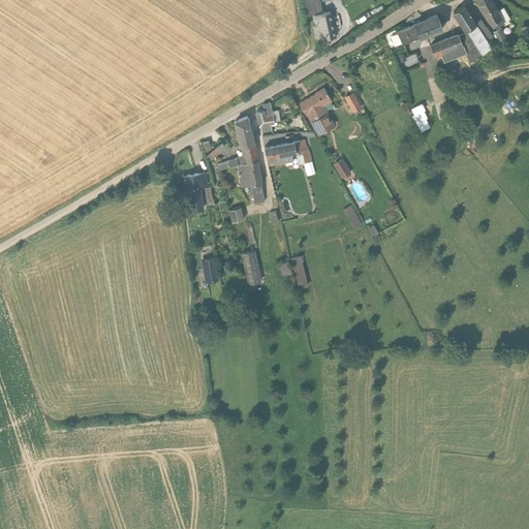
[(335,34),(330,11),(322,13),(319,0),(304,0),(307,17),(313,16),(314,25),(313,25),(316,39),(335,35),(335,34)]
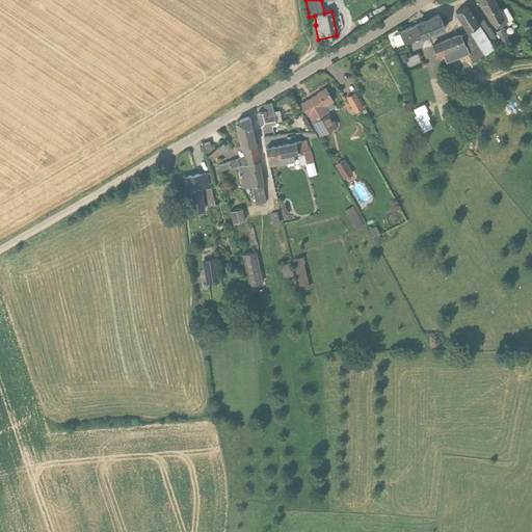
[(494,0),(485,0),(482,2),(494,23),(496,22),(498,26),(511,19),(505,7),(500,10),(494,0)]
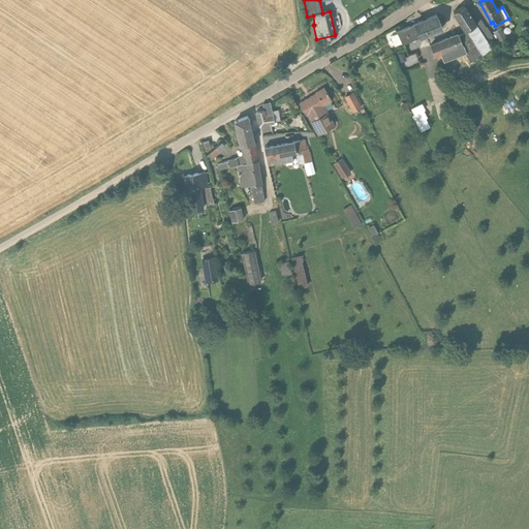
[(481,55),(491,49),(486,40),(492,36),(491,35),(486,27),(480,30),(479,31),(464,5),(454,11),(465,30),(459,35),(458,33),(442,39),(430,45),(434,57),(456,48),(464,64),(481,55)]
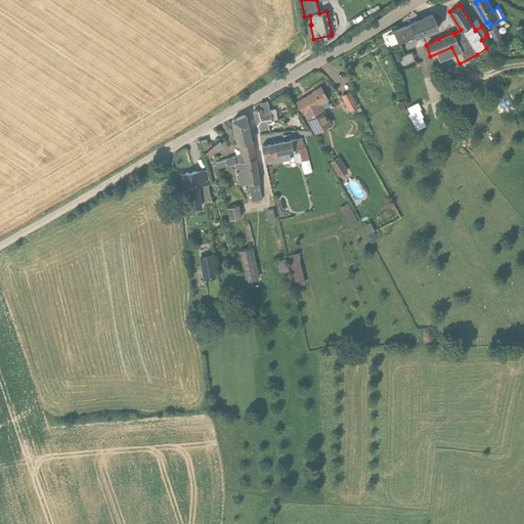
[(407,34),(410,40),(438,27),(432,14),(410,24),(412,30),(413,31),(407,34)]
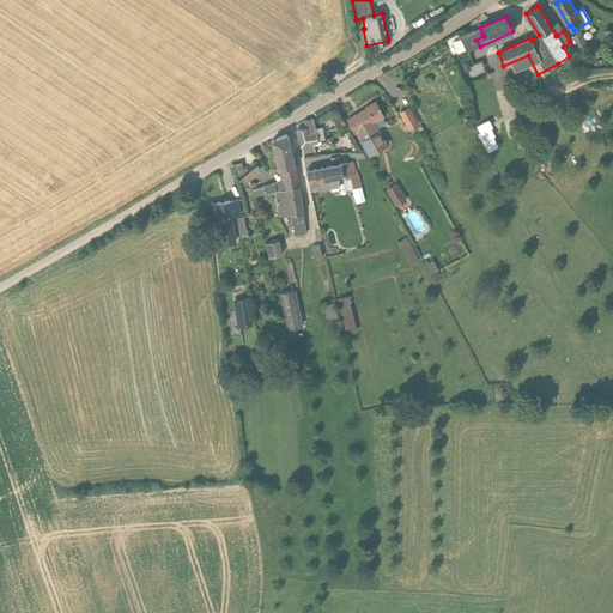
[(483,35),(480,28),(459,36),(466,53),(480,47),(477,40),(484,36),(483,35)]
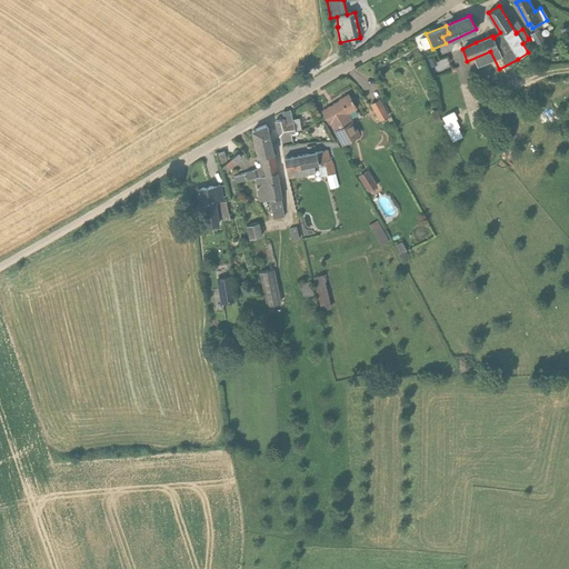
[(548,43),(538,29),(530,35),(539,49),(548,43)]
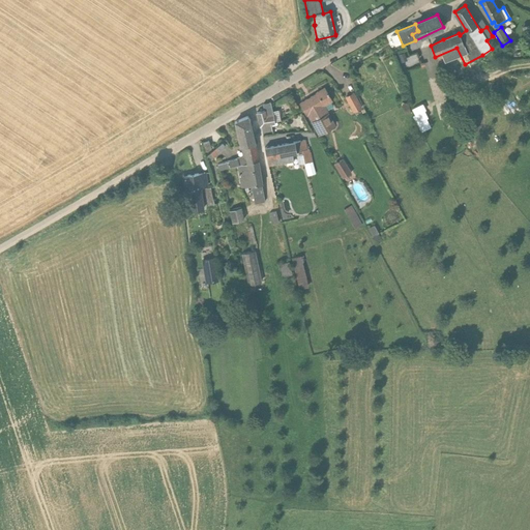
[(401,62),(408,60),(405,52),(399,54),(401,62)]
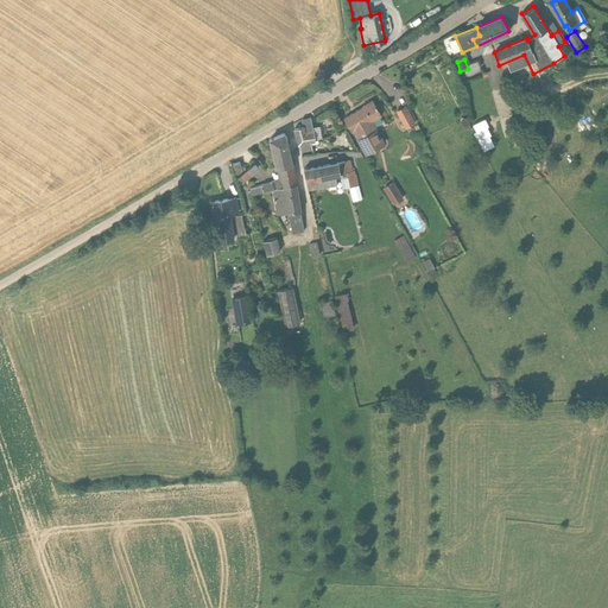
[(344,118),(366,154),(385,144),(372,121),(380,115),(372,101),(363,106),(363,107),(361,108),(344,118)]
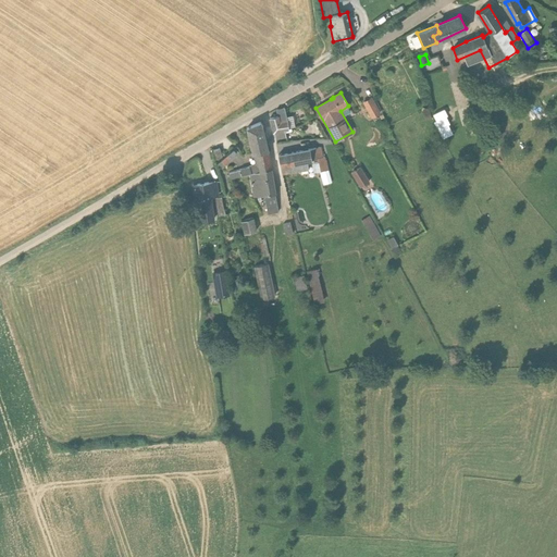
[(371,119),(381,113),(371,97),(362,101),(371,119)]
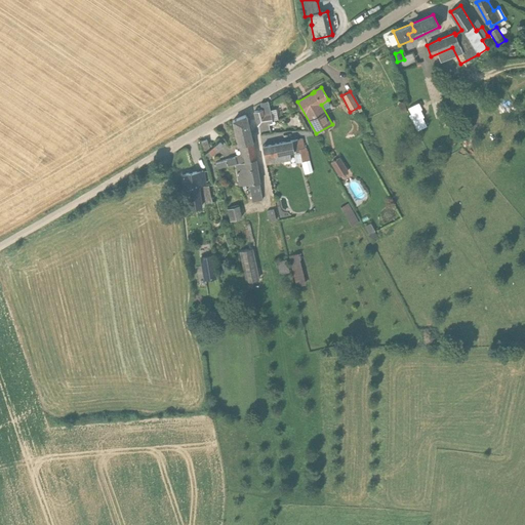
[(420,110),(420,109),(421,109),(422,108),(426,106),(423,101),(408,108),(411,114),(409,115),(412,121),(413,121),(417,130),(427,125),(421,117),(423,116),(420,110)]
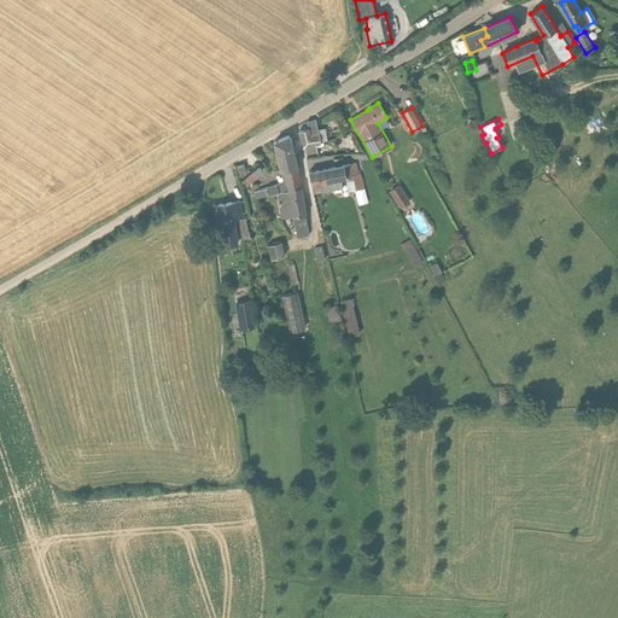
[(299,130),(302,140),(303,146),(320,143),(318,132),(315,120),(307,122),(308,128),(299,130)]
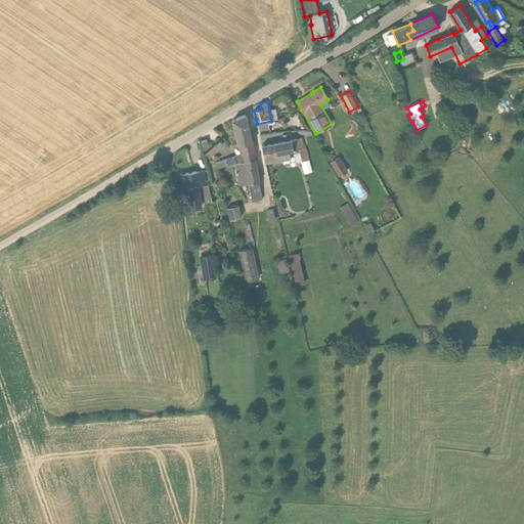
[(399,114),(405,112),(403,101),(397,102),(399,114)]
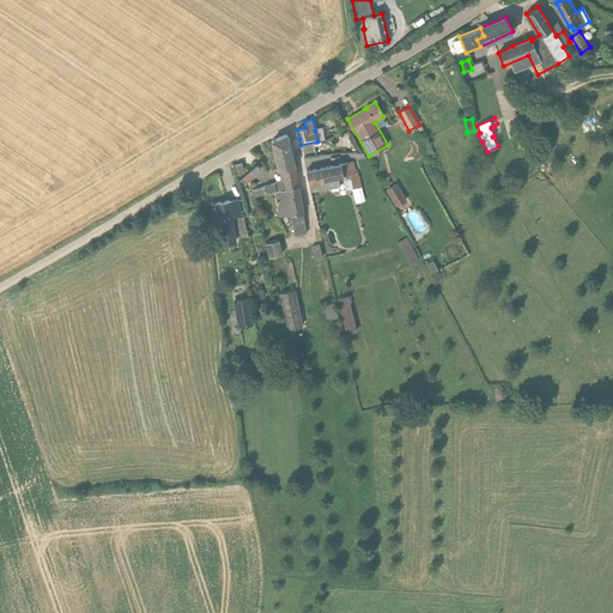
[(275,155),(291,150),(286,134),(272,141),(273,143),(272,143),(275,155)]
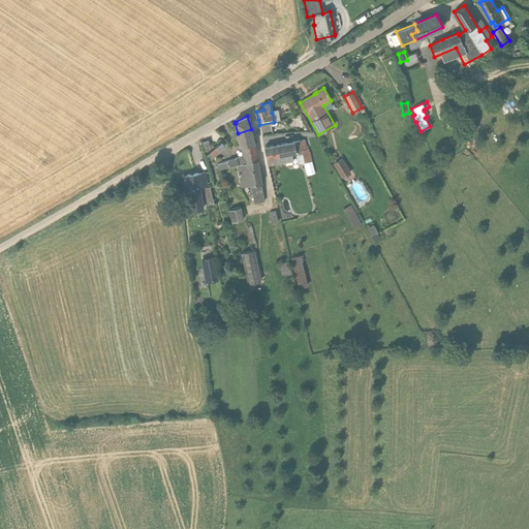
[(243,145),(254,143),(251,129),(238,133),(241,145),(243,145)]
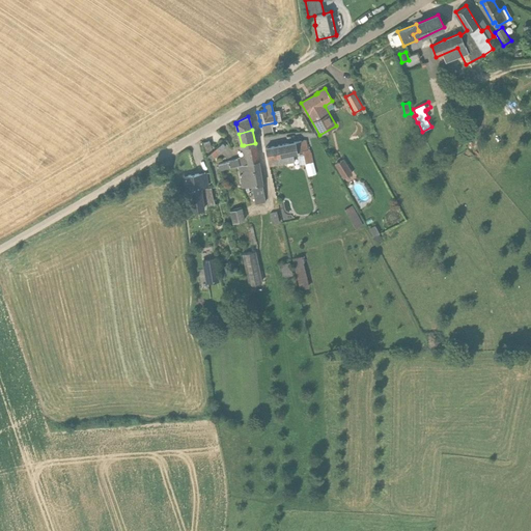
[(212,150),(208,140),(203,142),(206,151),(212,150)]
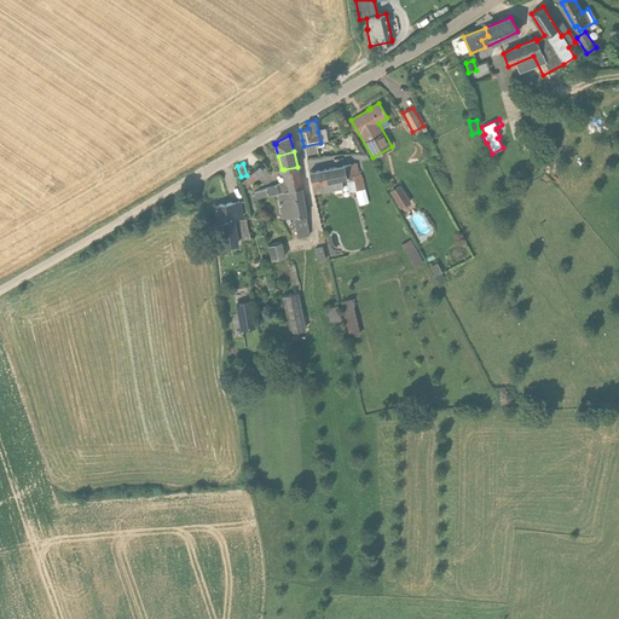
[(313,194),(342,187),(341,179),(353,177),(356,191),(359,206),(368,203),(364,189),(362,174),(359,175),(356,163),(343,166),(342,166),(335,167),(334,167),(334,168),(329,168),(325,169),(319,171),(317,171),(311,172),(310,172),(310,173),(312,183),(311,183),(313,194)]
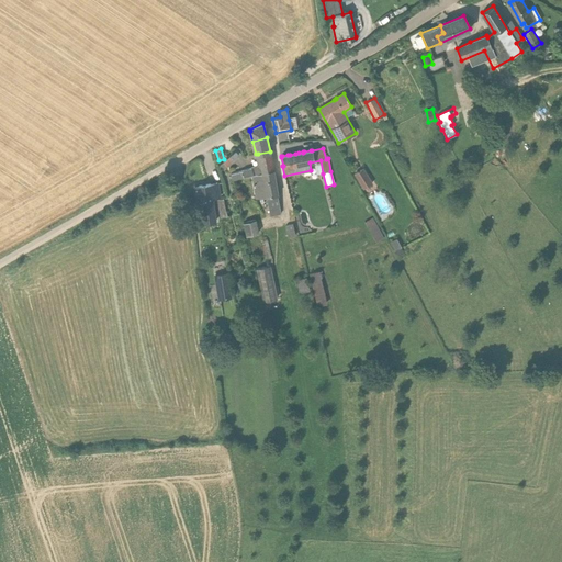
[(234,152),(220,164),(223,168),(238,156),(234,152)]
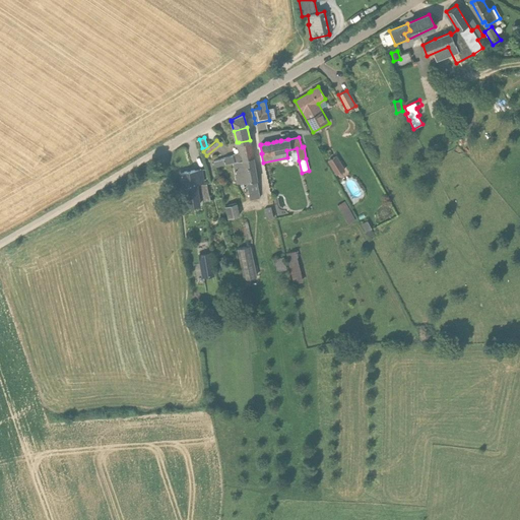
[(232,160),(253,156),(250,140),(239,142),(237,142),(237,143),(238,151),(241,150),(241,153),(233,154),(233,155),(213,160),(215,166),(232,160)]
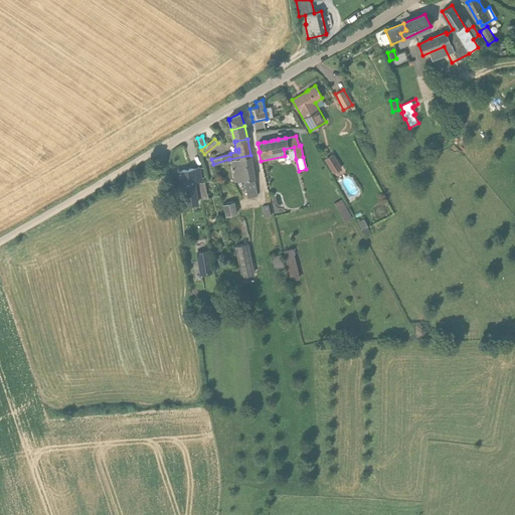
[(341,168),(333,154),(324,159),(333,173),(341,168)]
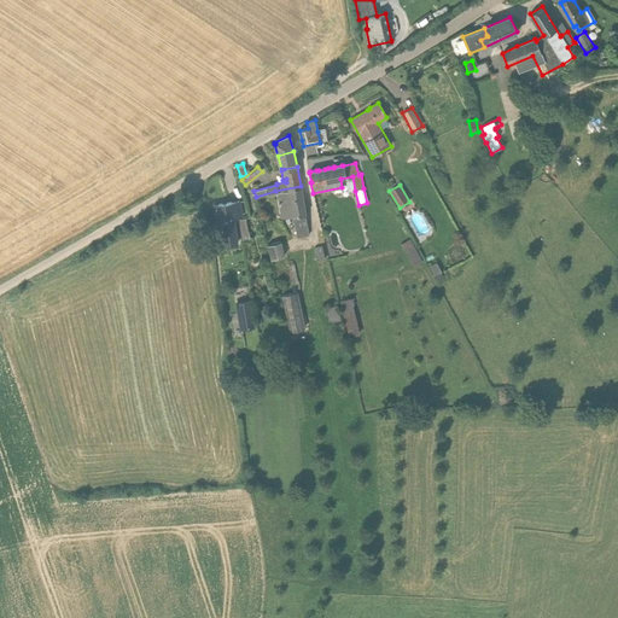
[(293,216),(297,237),(309,234),(307,221),(301,186),(275,191),(256,197),(257,203),(277,197),(280,219),(293,216)]
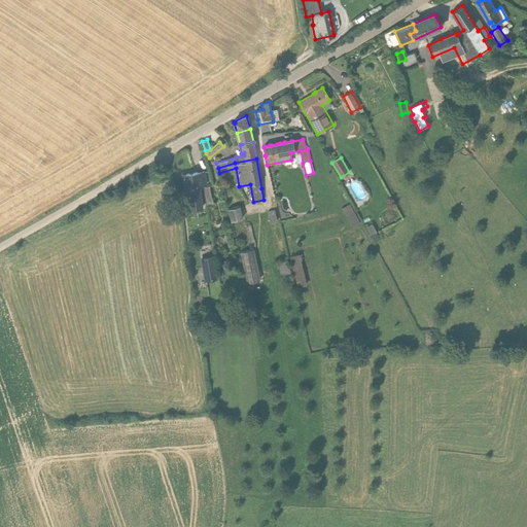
[(199,186),(206,184),(205,175),(204,175),(204,171),(182,175),(185,203),(196,202),(201,201),(199,186)]
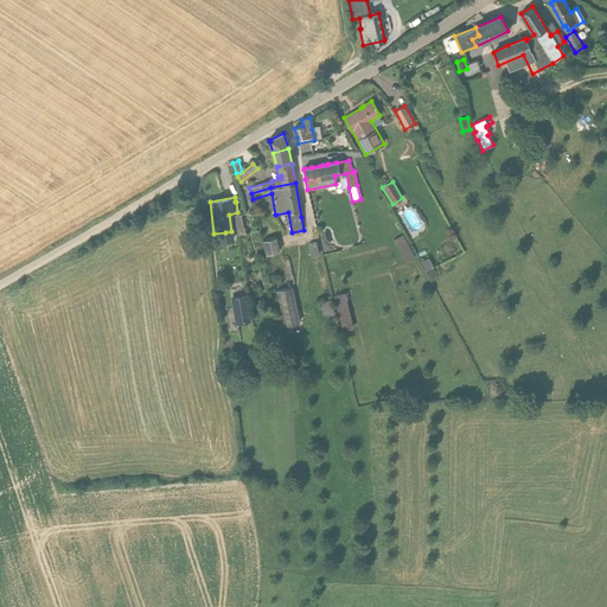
[(241,213),(234,216),(237,235),(246,234),(241,213)]
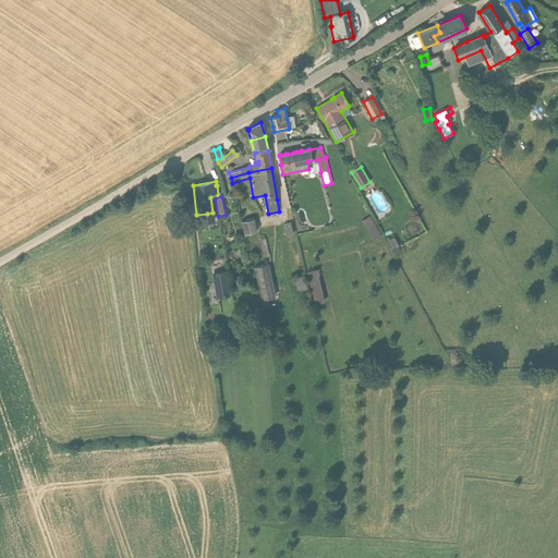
[(254,218),(241,221),(244,234),(257,231),(254,218)]
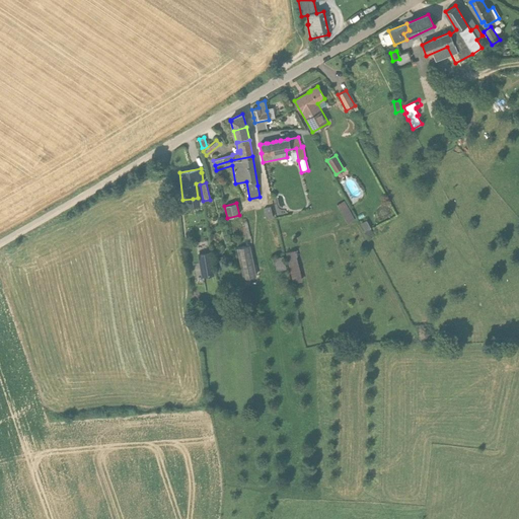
[(355,220),(346,204),(339,208),(348,223),(355,220)]
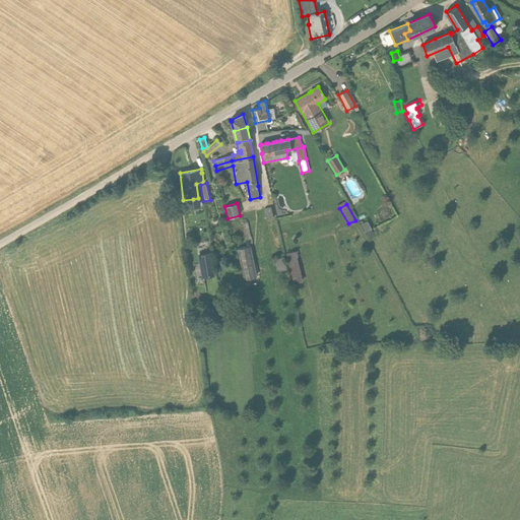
[(273,218),(271,207),(264,209),(266,219),(273,218)]
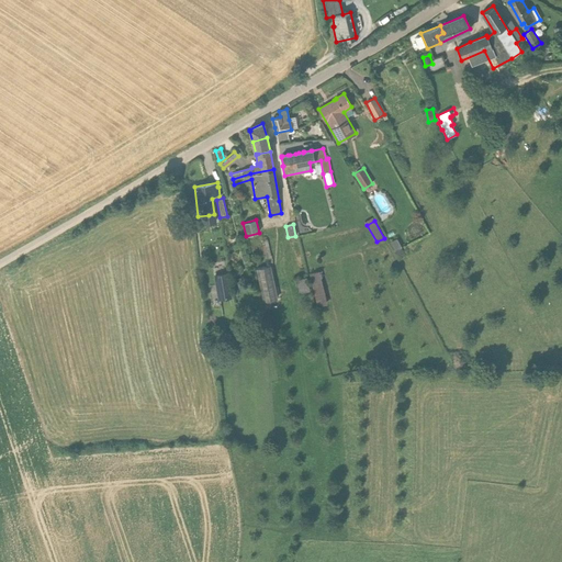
[(263,301),(277,299),(270,266),(256,268),(263,301)]
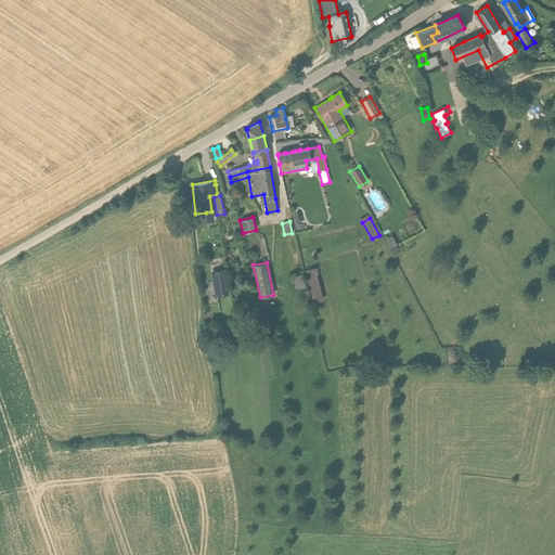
[(313,300),(323,299),(321,267),(310,268),(313,300)]
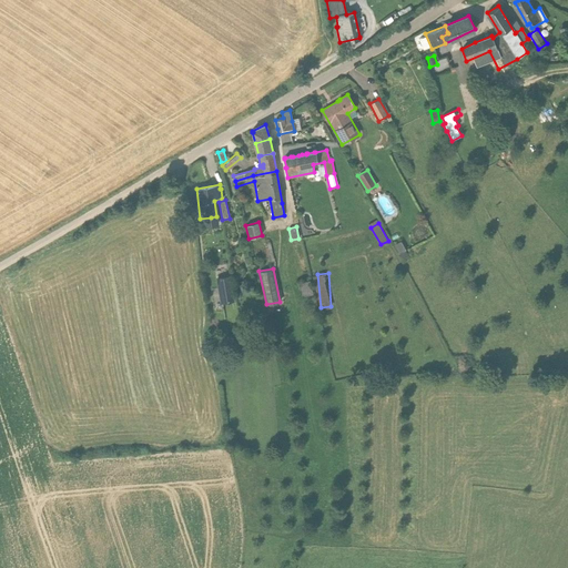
[(229,276),(217,277),(222,302),(233,300),(229,276)]
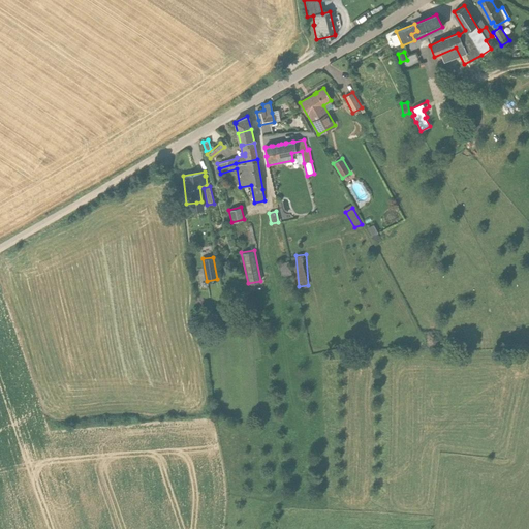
[(288,260),(278,263),(281,276),(291,274),(288,260)]
